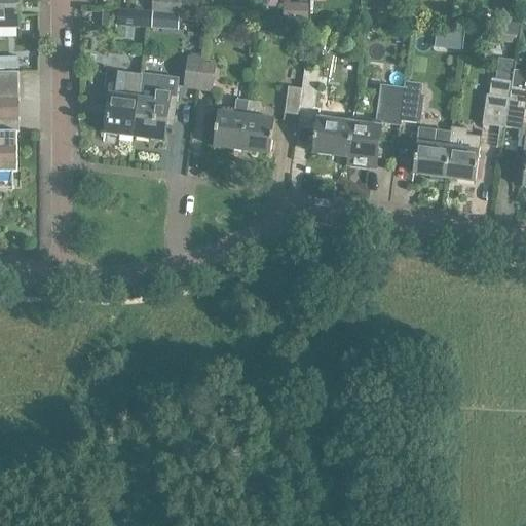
[(0,0),(0,28),(19,28),(17,0),(0,0)]
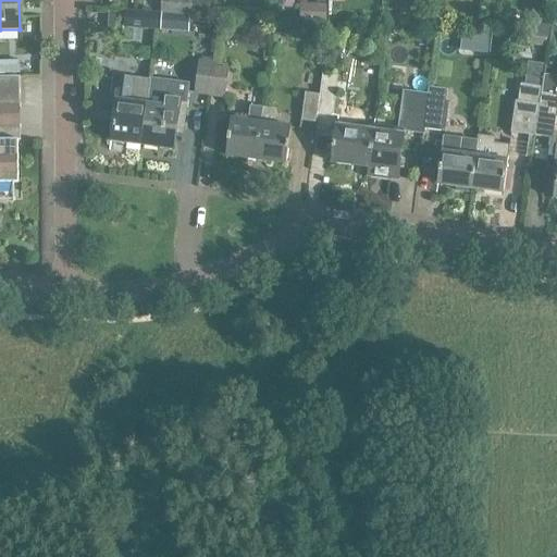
[(161,0),(161,12),(189,14),(209,15),(210,0),(206,0),(161,0)]
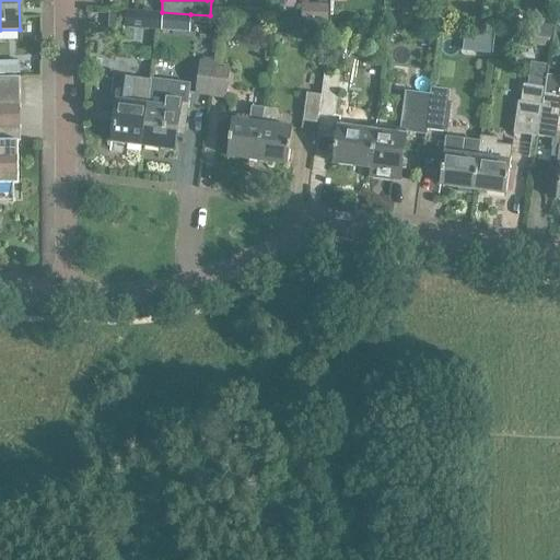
[(158,30),(158,14),(126,12),(125,26),(158,30)]
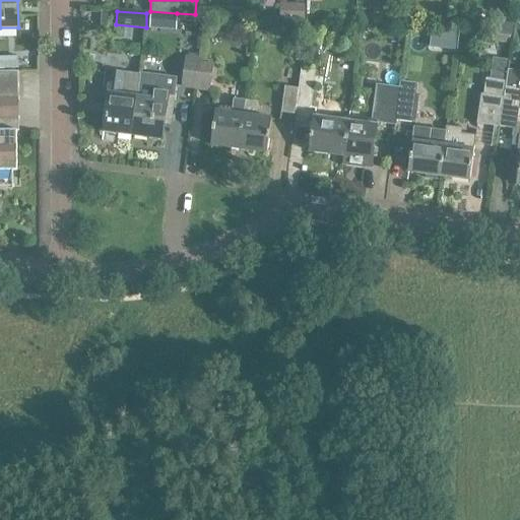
[(101,12),(100,28),(113,29),(114,13),(101,12)]
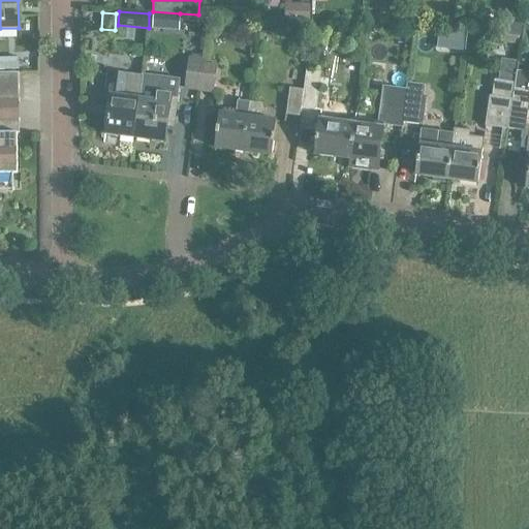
[(367,33),(367,37),(370,40),(374,41),(377,38),(377,34),(374,31),(370,30),(367,33)]
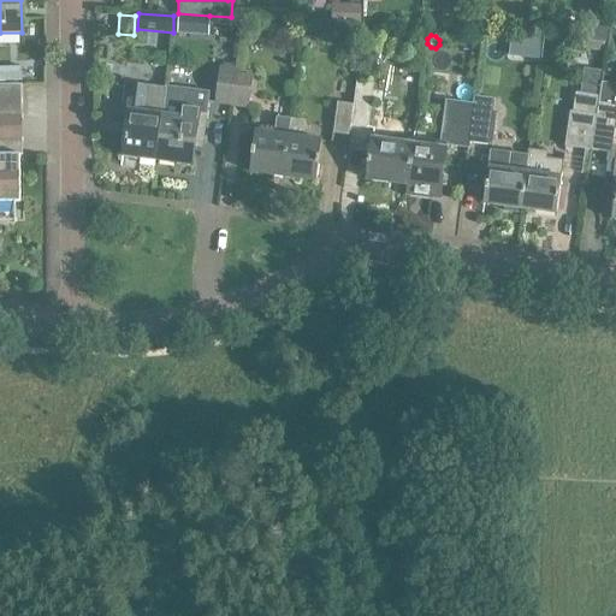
[(529,39),(528,49),(540,51),(542,40),(529,39)]
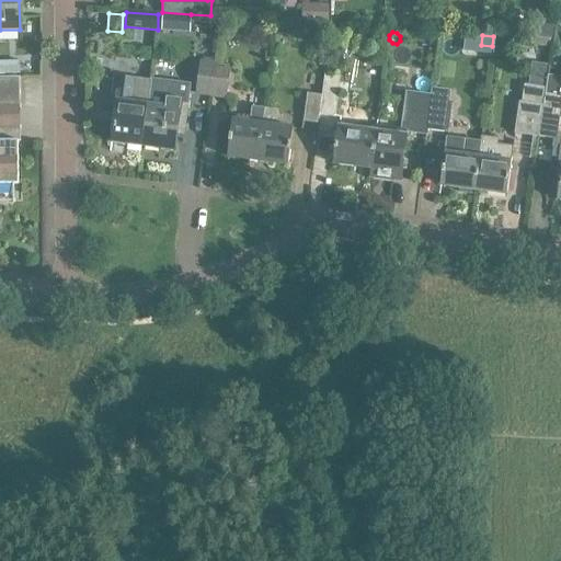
[(20,61),(0,61),(0,73),(20,73),(20,61)]
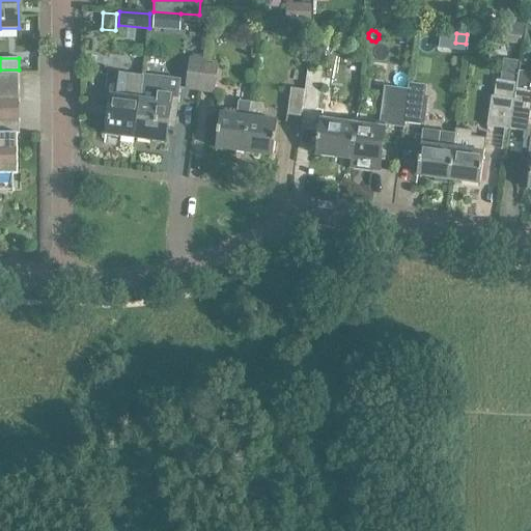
[(191,58),(186,90),(200,92),(204,64),(205,60),(191,58)]
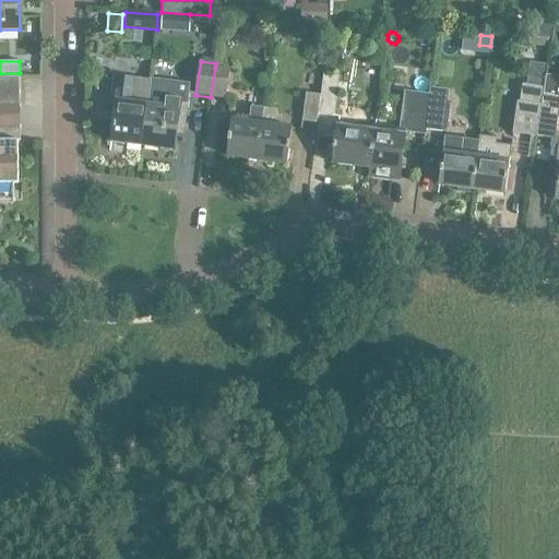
[(226,99),(230,70),(215,68),(211,97),(226,99)]
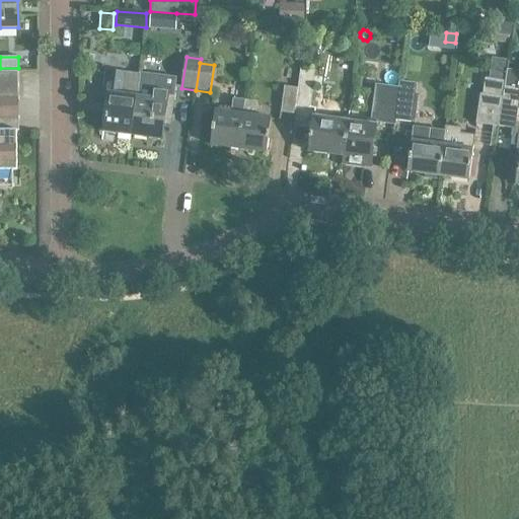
[(295,106),(310,109),(315,71),(300,69),(298,89),(295,106)]
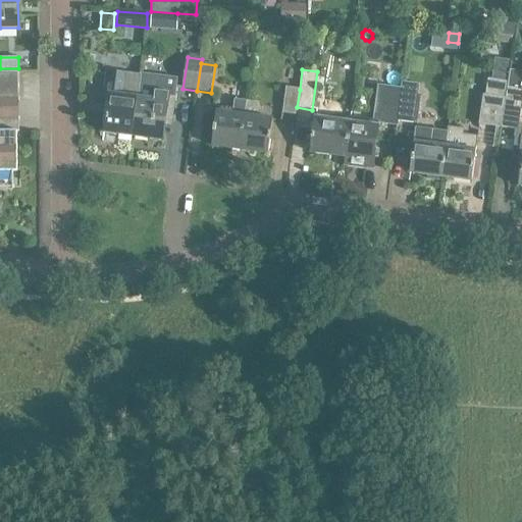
[(133,136),(141,76),(107,71),(104,95),(108,96),(104,129),(116,132),(116,134),(133,136)]
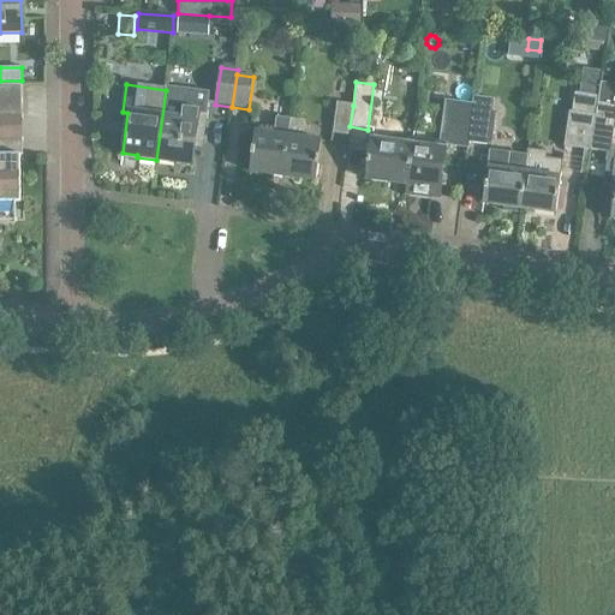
[(0,119),(22,119),(22,85),(0,85),(0,119)]
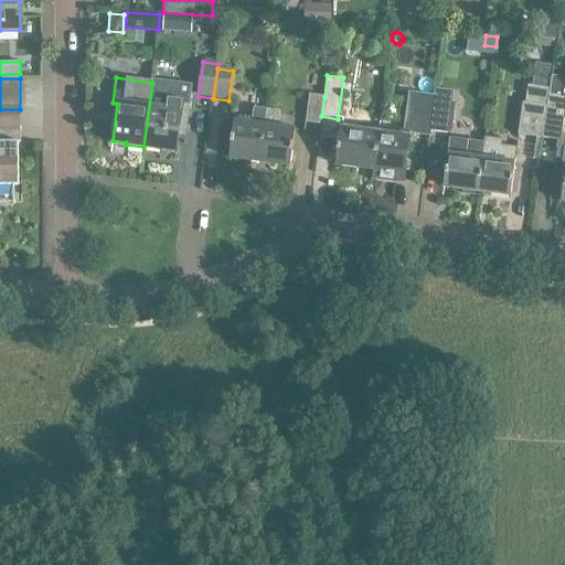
[(184,135),(191,86),(153,81),(152,83),(144,147),(162,150),(162,147),(176,149),(178,134),(184,135)]
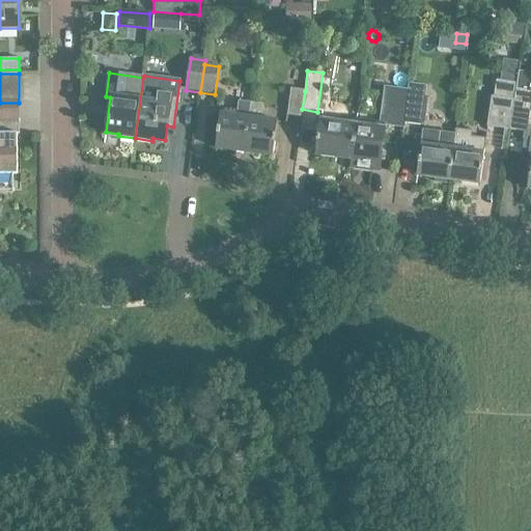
[(492,95),(486,127),(510,130),(516,89),(518,83),(496,80),(494,96),(492,95)]
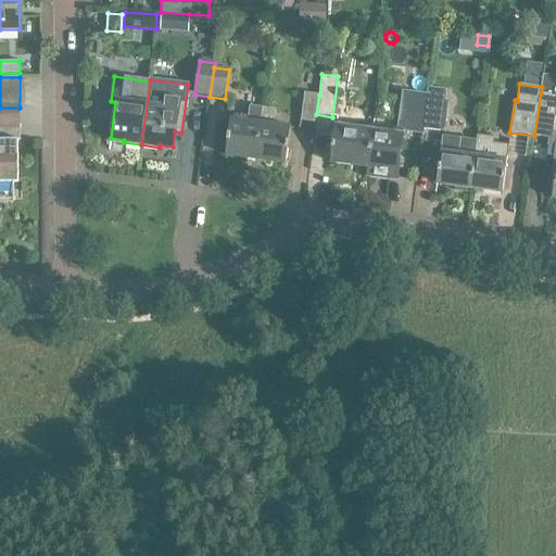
[(428,95),(422,128),(424,128),(443,131),(447,102),(444,101),(445,90),(429,88),(428,95)]
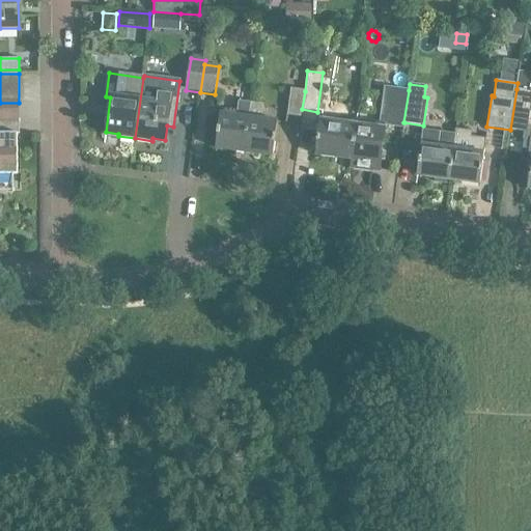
[(351,156),(350,167),(380,171),(386,126),(403,128),(404,122),(403,122),(409,90),(390,88),(386,119),(380,118),(379,123),(356,120),(356,124),(351,156)]
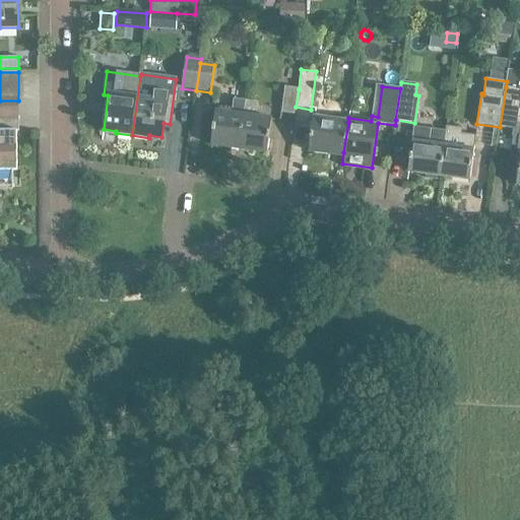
[(299,89),(284,87),(281,114),(295,115),(296,107),(299,89)]
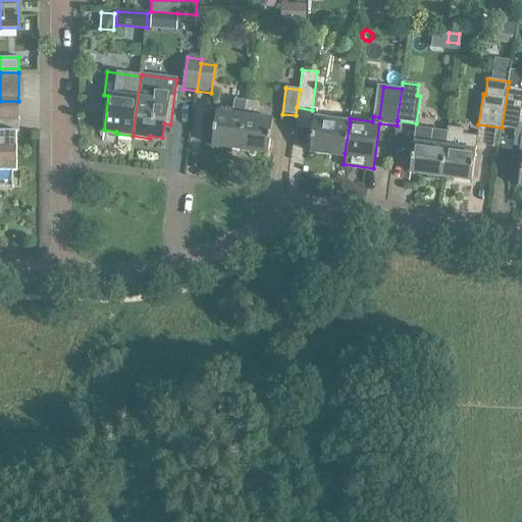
[(518,131),(521,103),(521,89),(508,88),(502,127),(518,131)]
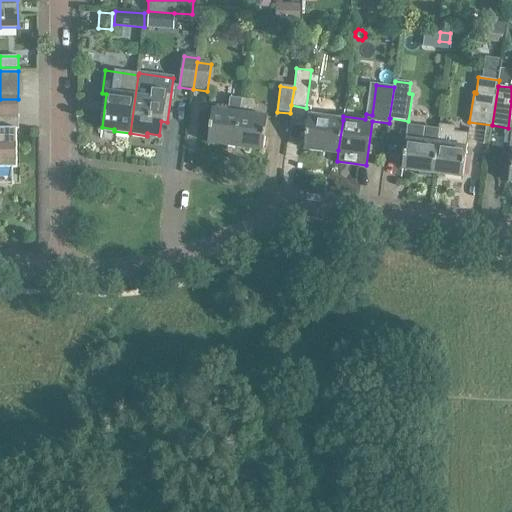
[(230,98),(228,112),(212,110),(207,143),(236,147),(242,100),(230,98)]
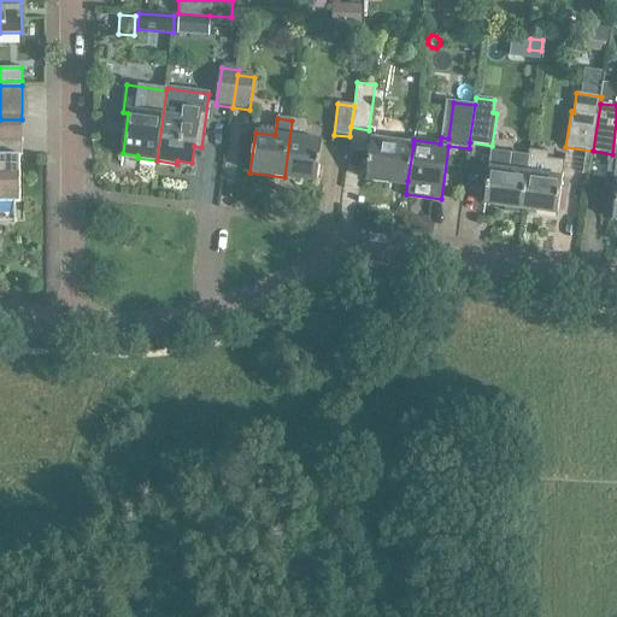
[(285,177),(317,181),(322,141),(304,139),(306,122),(292,121),(285,177)]
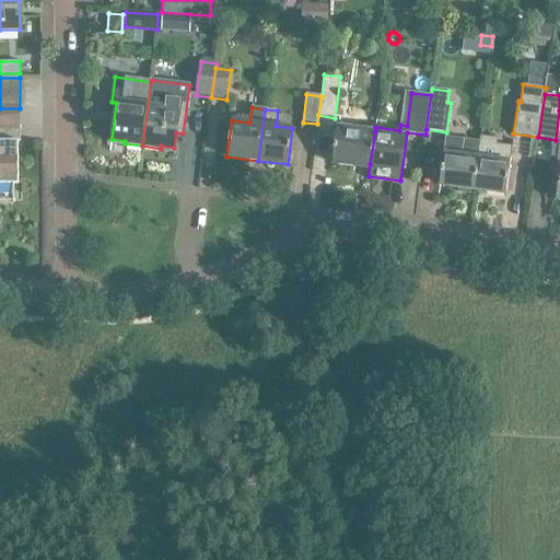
[(0,184),(18,184),(18,141),(20,141),(20,126),(0,125),(0,184)]
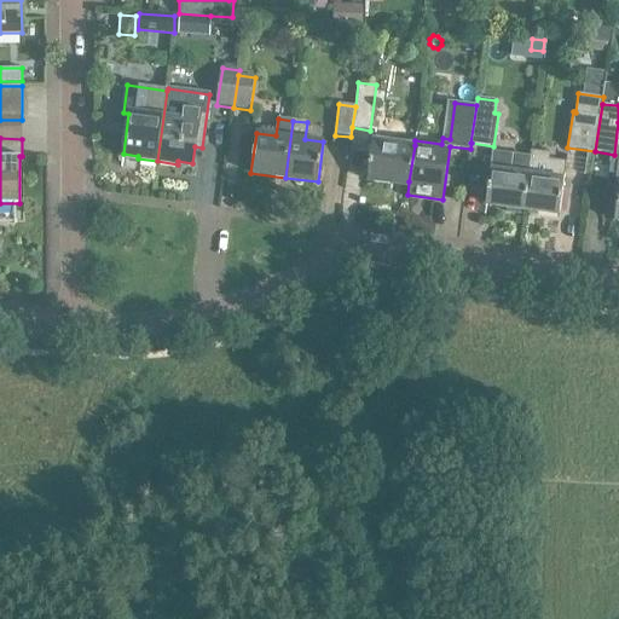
[(409,181),(415,145),(374,139),(369,177),(370,177),(369,181),(395,185),(395,180),(409,181)]
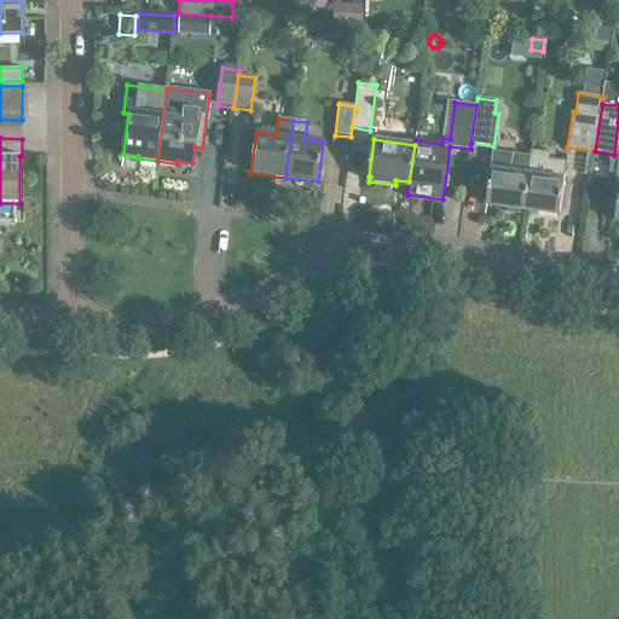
[(492,151),(486,204),(507,207),(507,212),(520,214),(521,209),(524,209),(527,174),(528,175),(531,157),(492,151)]
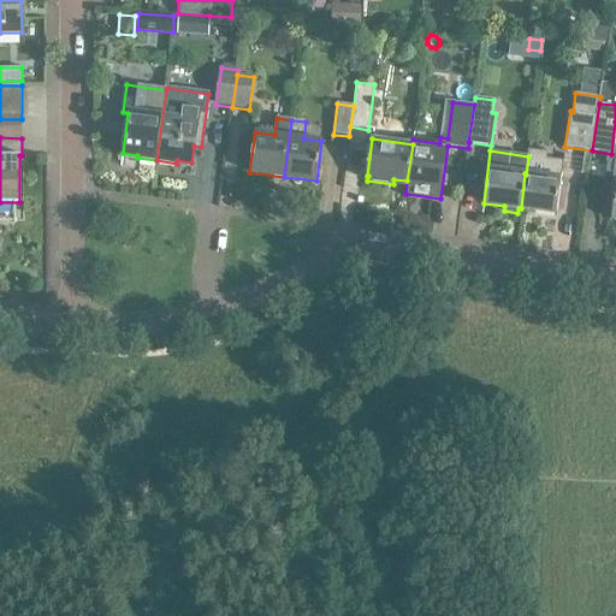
[(525,173),(521,208),(556,213),(557,209),(562,209),(564,190),(560,190),(561,178),(563,161),(546,159),(548,153),(528,150),(528,157),(526,175),(525,173)]
